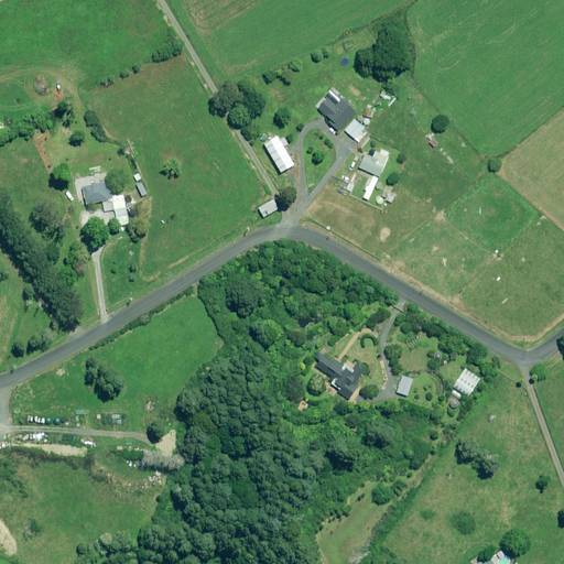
[(337,102),(331,96),(318,109),(332,120),(329,122),(339,131),(357,111),(339,96),(337,98),(339,100),(337,102)]
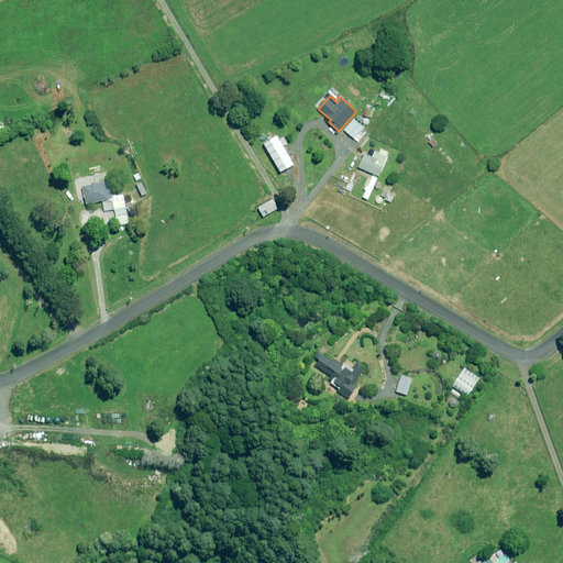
[(355,139),(364,128),(354,119),(344,130),(355,139)]
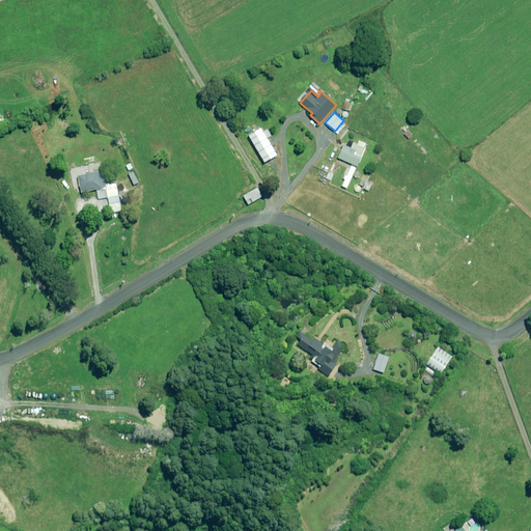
[(262,129),(250,136),(266,163),(278,156),(262,129)]
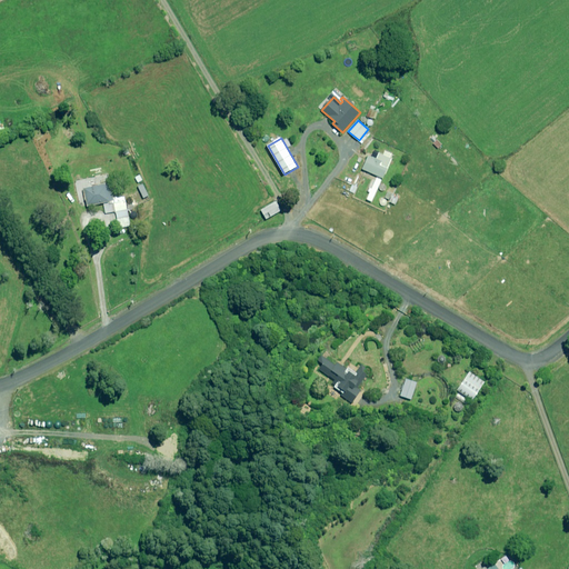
[(362,169),(383,178),(389,163),(368,156),(362,169)]
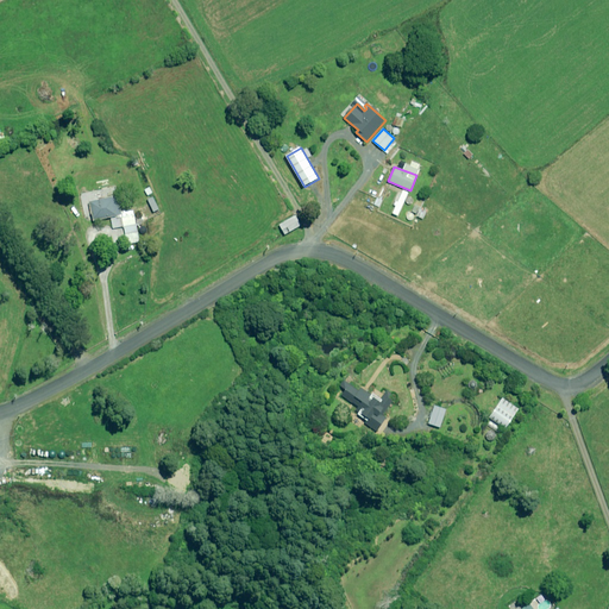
[(94,220),(117,215),(117,217),(111,218),(113,228),(124,226),(126,238),(130,237),(131,243),(139,240),(133,209),(121,213),(118,195),(89,201),(94,220)]
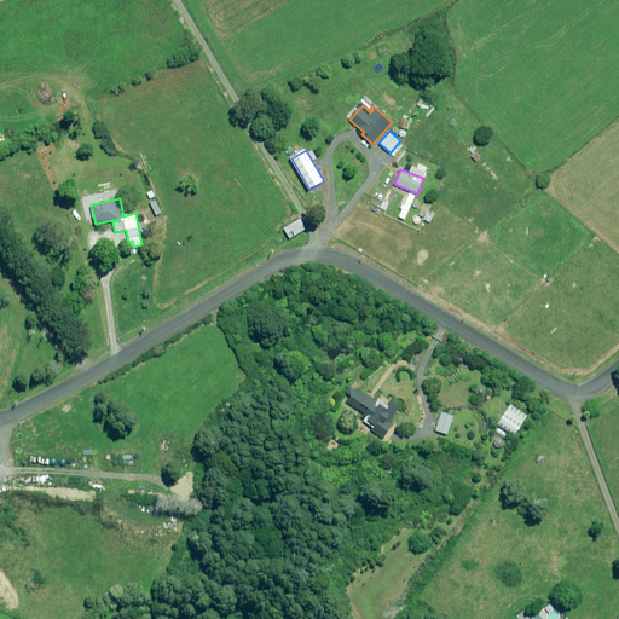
[(387,421),(400,408),(397,404),(399,401),(393,397),(387,406),(368,393),(365,397),(350,387),(346,393),(352,395),(347,403),(364,414),(362,417),(363,417),(375,426),(371,431),(385,439),(394,424),(387,421)]
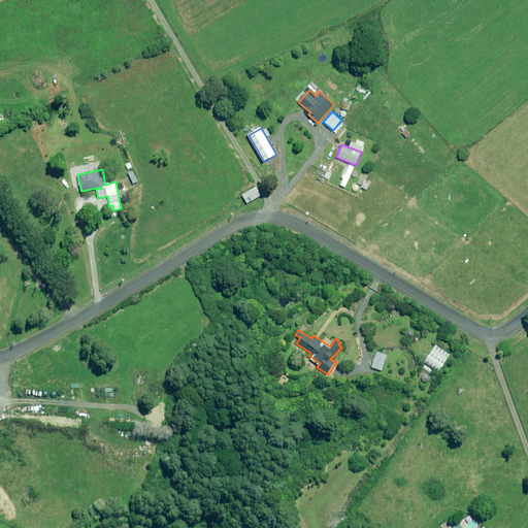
[(450,355),(436,345),(425,363),(430,367),(429,369),(426,367),(425,369),(430,373),(432,371),(430,369),(431,367),(438,372),(450,355)]
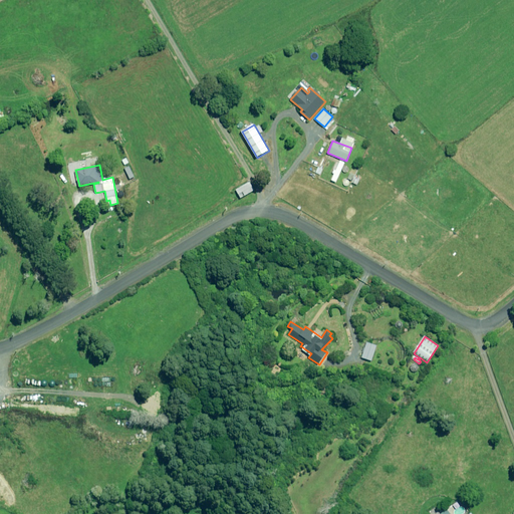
[(376,345),(365,342),(361,357),(371,360),(376,345)]
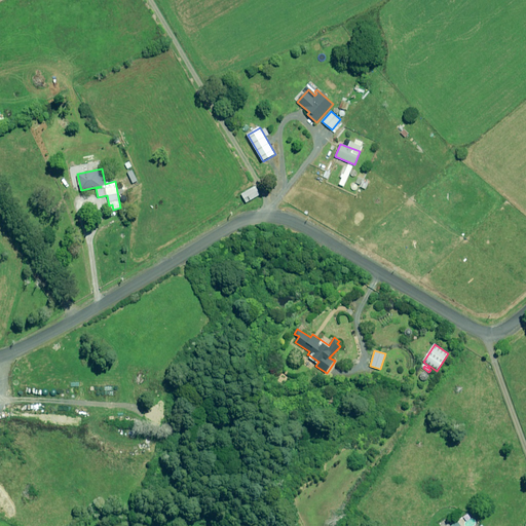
All buildings are outlined.
